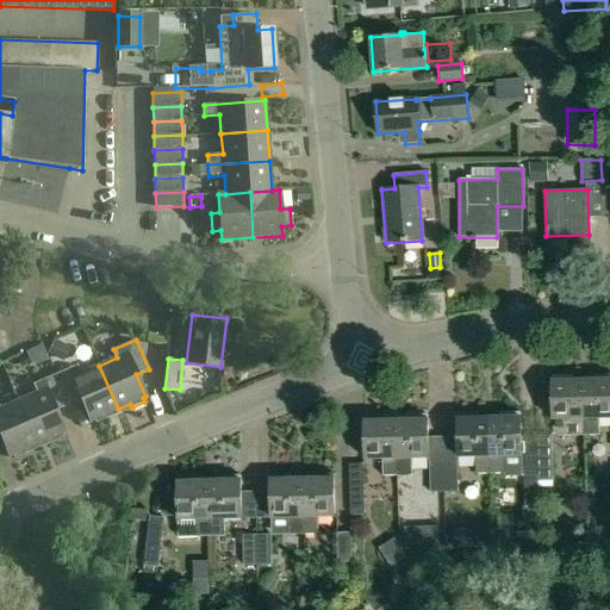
[(78,365),(55,374),(69,405),(81,399),(91,421),(94,419),(95,423),(107,418),(106,414),(118,409),(99,366),(81,373),(78,365)]
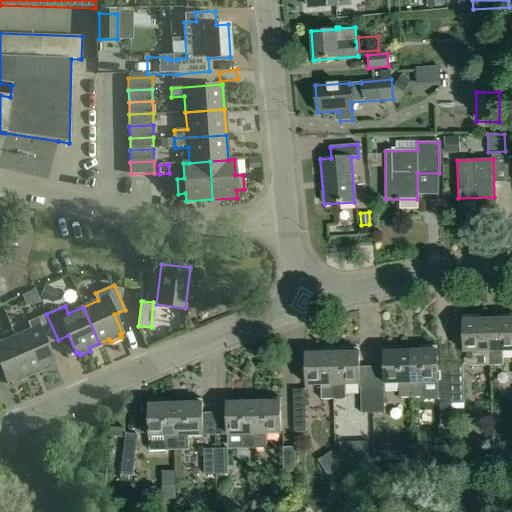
[(511,350),(511,313),(498,314),(498,318),(490,319),(490,365),(503,365),(503,350),(511,350)]
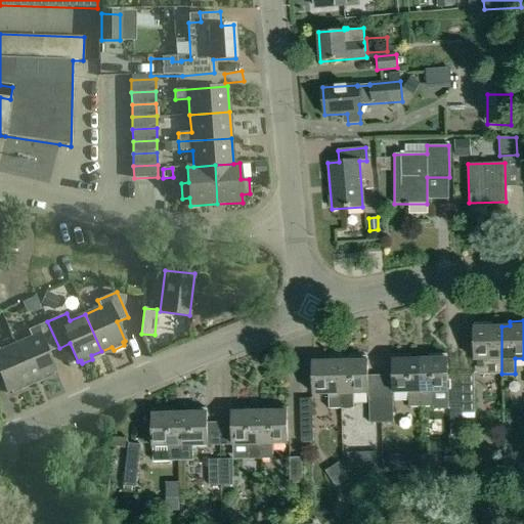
[(32,338),(16,344),(32,382),(42,377),(44,380),(54,376),(53,373),(56,370),(48,353),(59,348),(47,321),(29,331),(32,338)]
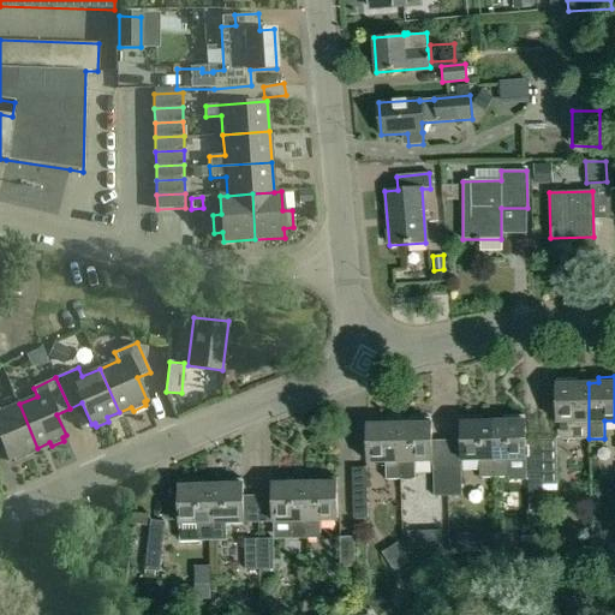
[(574,439),(589,439),(589,383),(578,383),(577,378),(556,378),(557,436),(562,441),(574,440),(574,439)]
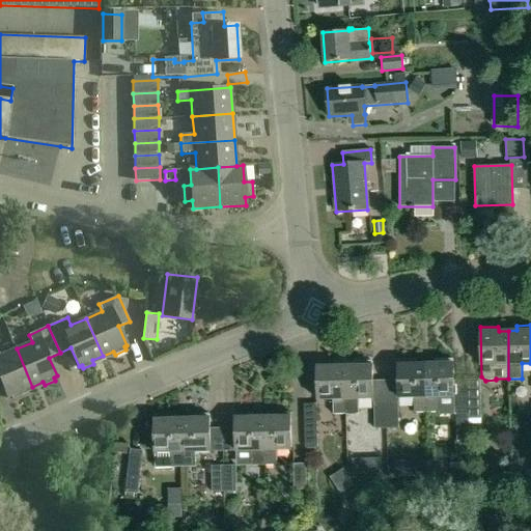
[(162,356),(158,343),(148,346),(154,358),(162,356)]
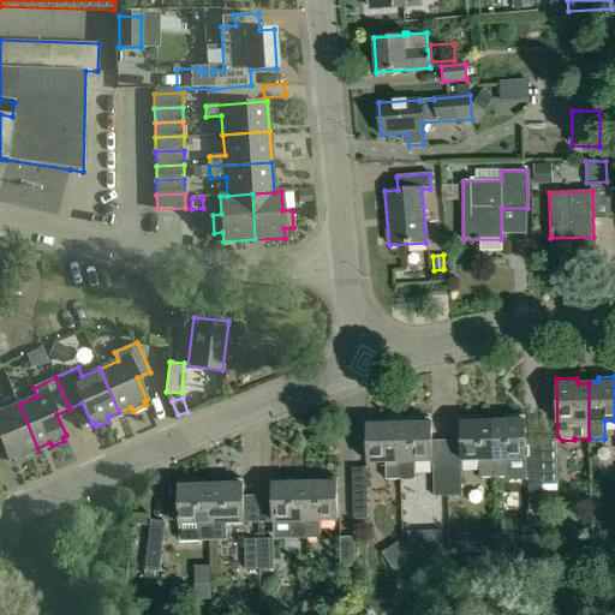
[(25,453),(37,448),(19,404),(1,412),(0,410),(0,439),(10,460),(13,459),(15,463),(28,457),(25,453)]
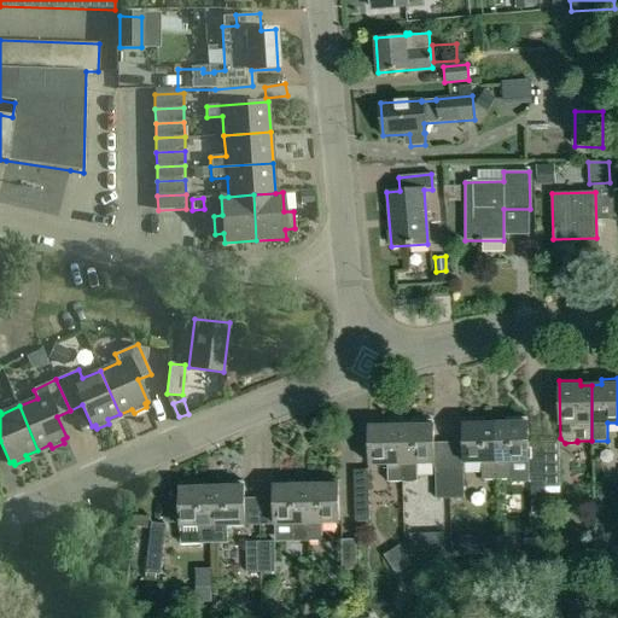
[(506,423),(495,423),(496,478),(511,478),(511,484),(531,483),(532,513),(546,511),(546,485),(544,485),(543,443),(528,443),(528,417),(506,418),(506,423)]
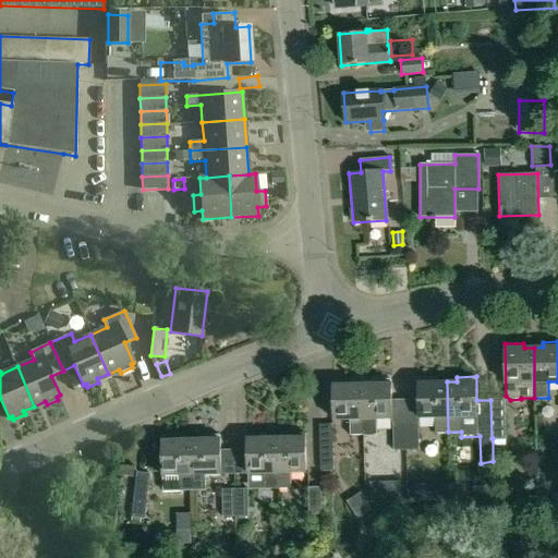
[(435,433),(448,432),(447,381),(437,381),(437,377),(417,378),(419,417),(435,416),(435,433)]
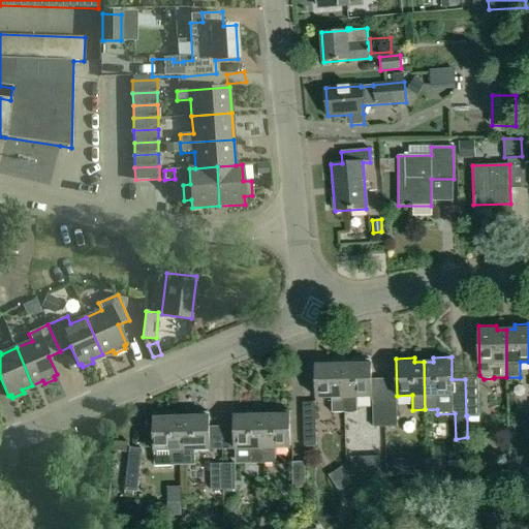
[(371,397),(370,359),(351,360),(352,364),(343,364),(344,411),(356,411),(355,397),(371,397)]
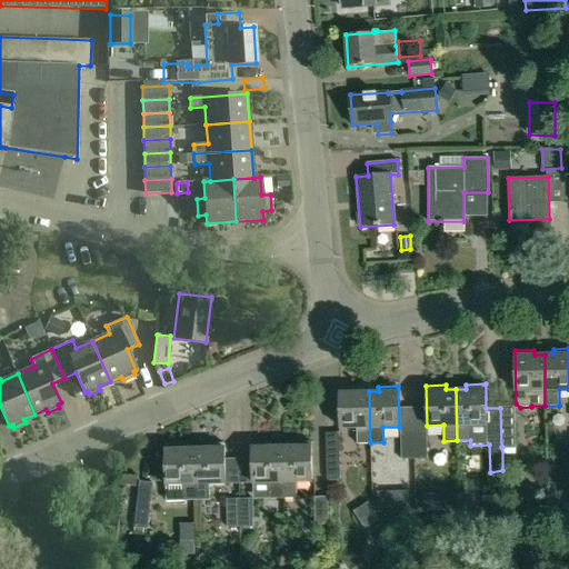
[(356,443),(370,442),(369,391),(358,391),(358,387),(339,388),(340,428),(356,427),(356,443)]
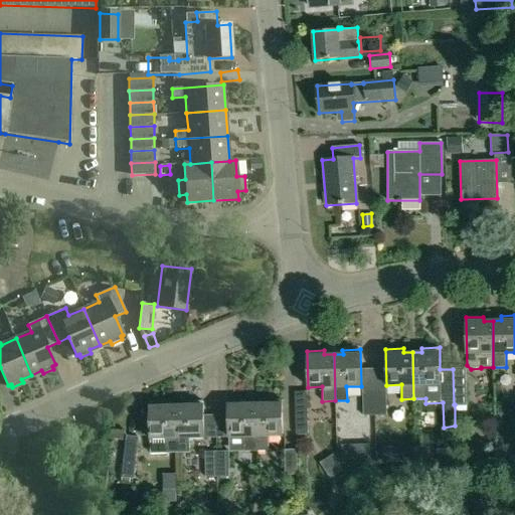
[(466,404),(465,367),(453,367),(453,369),(454,404),(455,404),(466,404)]
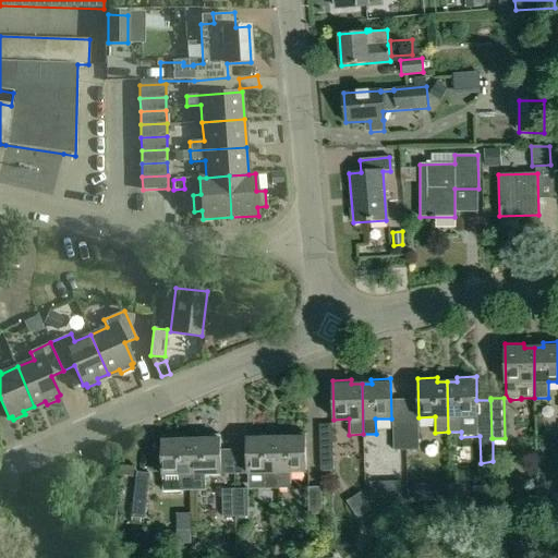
[(405,449),(419,449),(417,422),(405,423),(405,449)]
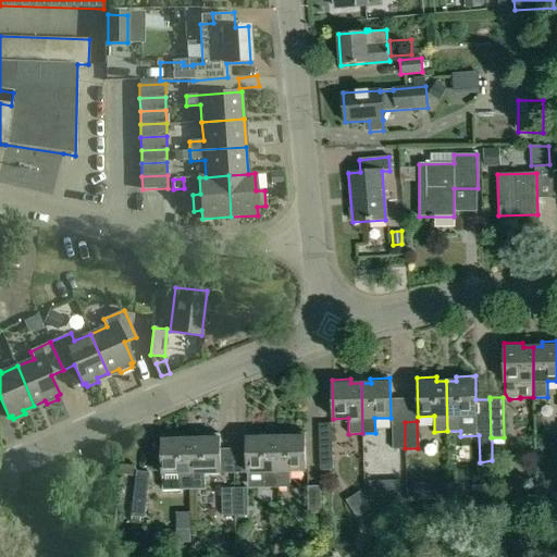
[(393,448),(405,448),(405,422),(392,422),(393,448)]
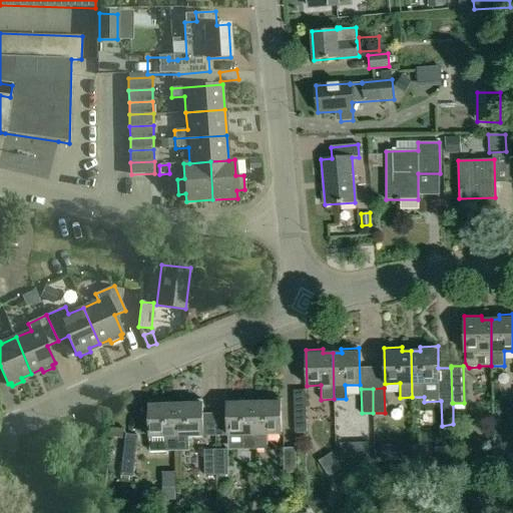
[(306,390),(294,390),(295,434),(307,433),(306,390)]
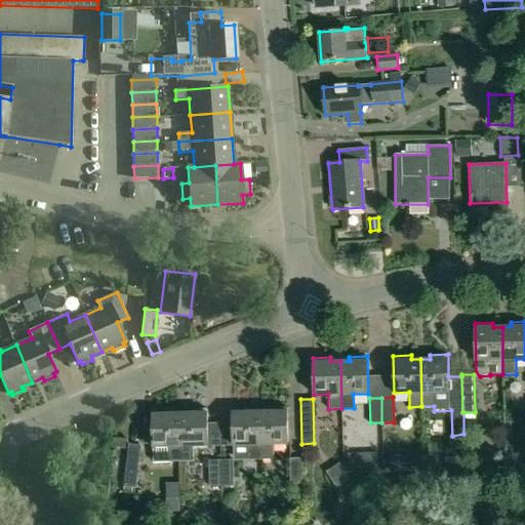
[(248,459),(260,459),(259,411),(250,412),(250,407),(232,408),(233,445),(248,445),(248,459)]
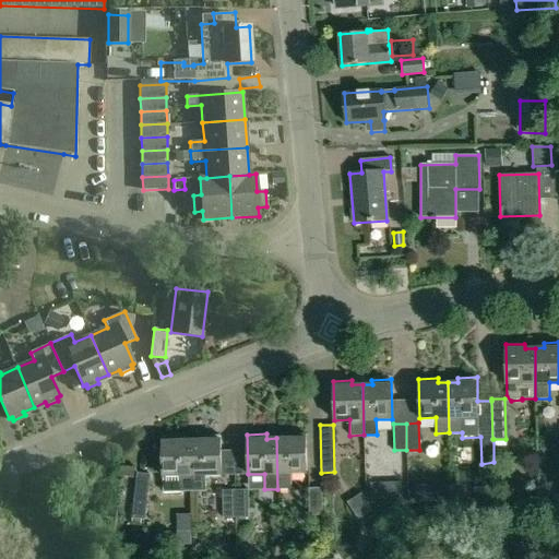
[(306,473),(306,433),(286,433),(286,438),(276,438),(277,489),(290,488),(290,473),(306,473)]
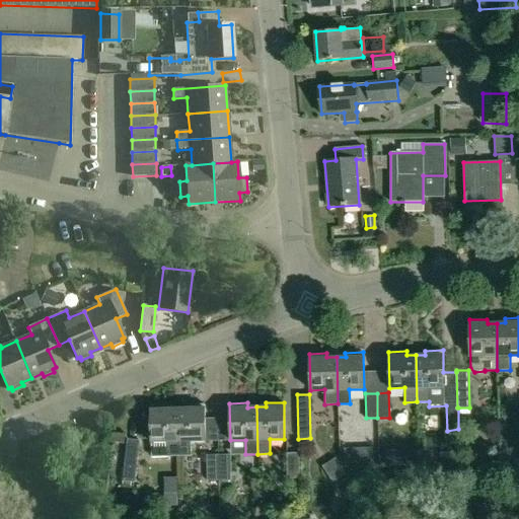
[(166,456),(178,456),(177,409),(168,409),(168,404),(151,405),(151,457),(166,457),(166,456)]
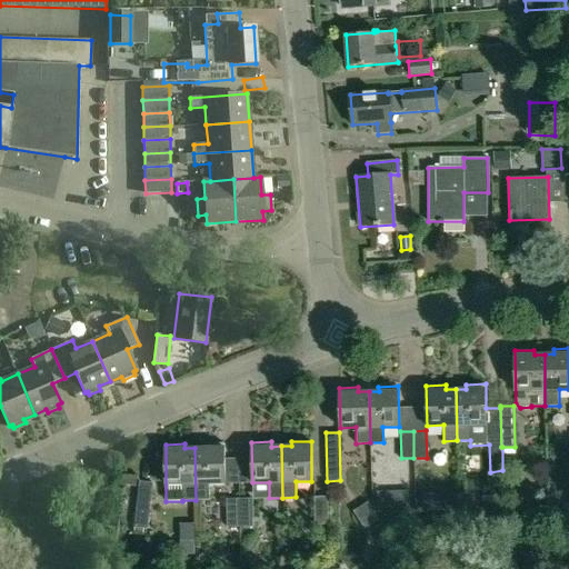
[(225,483),(223,443),(205,443),(205,448),(195,448),(196,500),(209,499),(209,483),(225,483)]
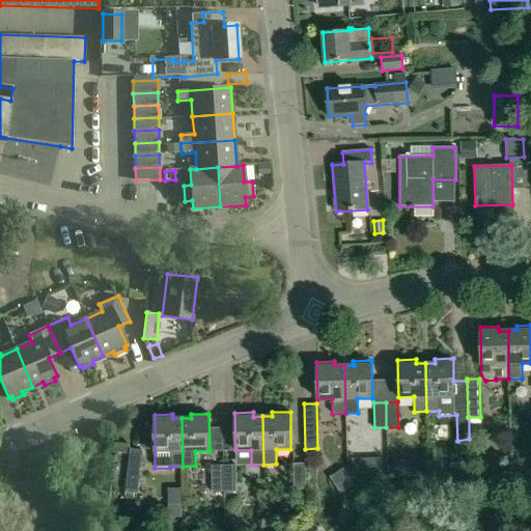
[(126,492),(137,493),(142,450),(131,449),(126,492)]
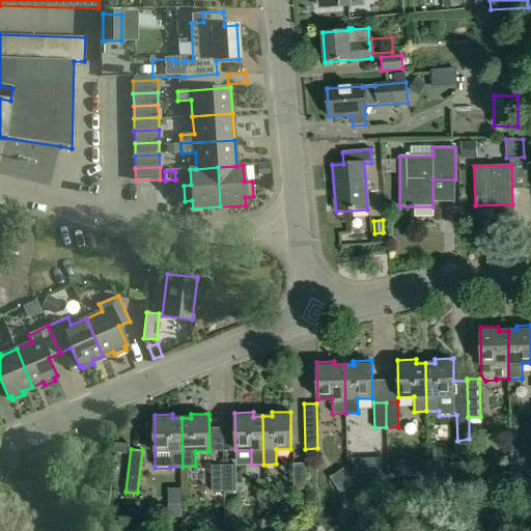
[(294,490),(306,490),(305,464),(294,464),(294,490)]
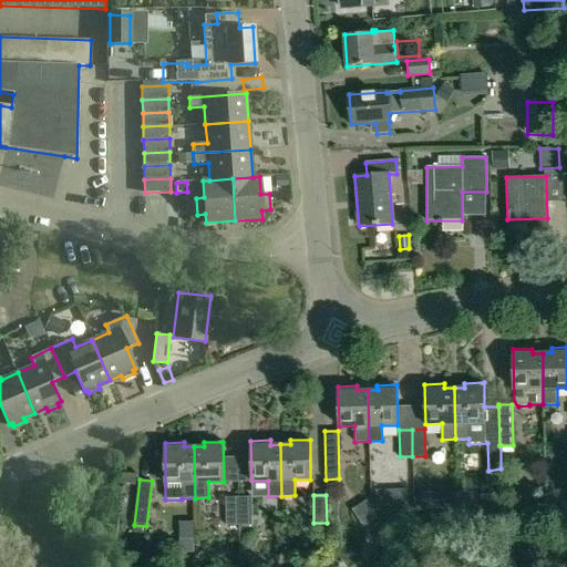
[(238,496),(225,496),(226,525),(238,524),(238,496)]
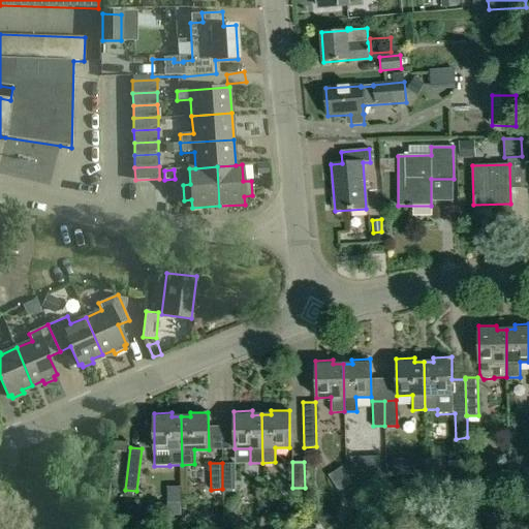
[(234,463),(222,463),(222,489),(235,489),(234,463)]
